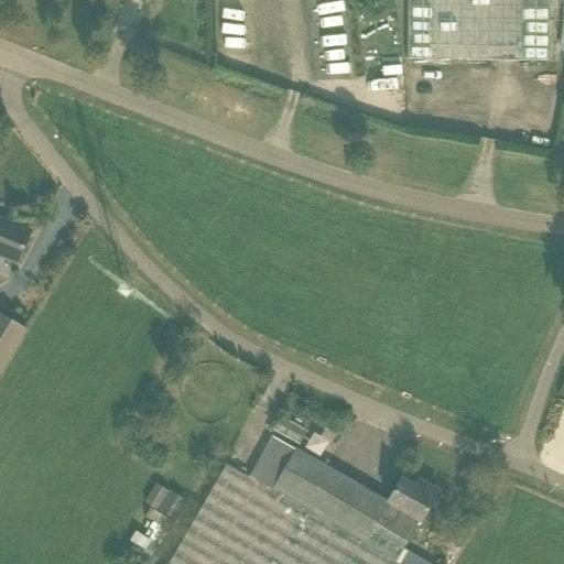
[(409,0),(408,61),(550,61),(549,0),(409,0)]
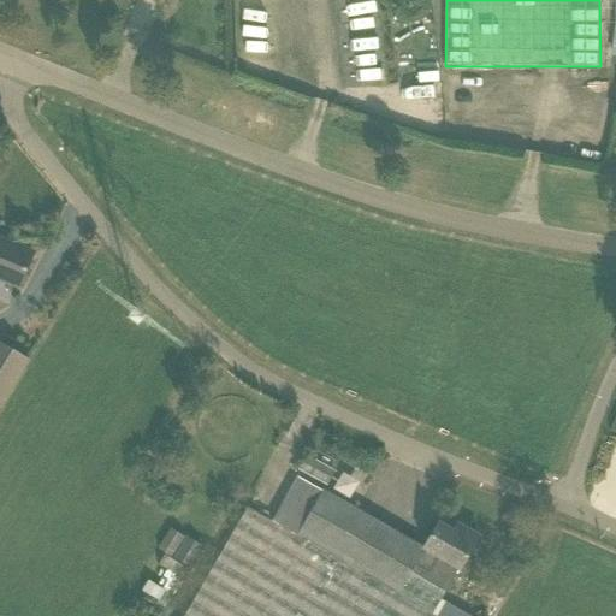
[(0,279),(17,288),(31,253),(0,240),(0,279)]
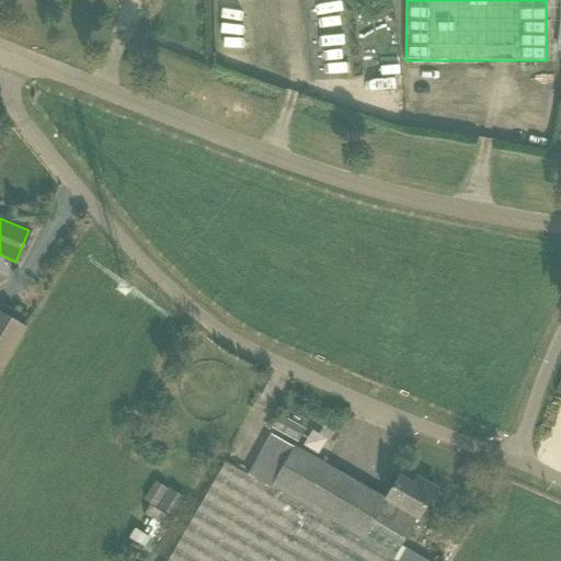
[(0,312),(0,369),(25,328),(0,312)]
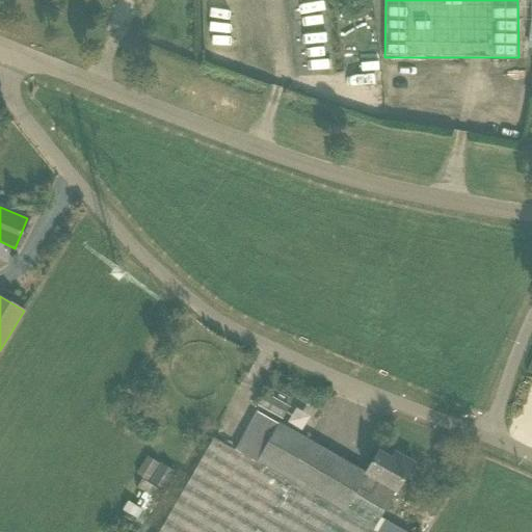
[(282,420),(289,406),(264,394),(257,410),(263,414),(264,410),(282,420)]
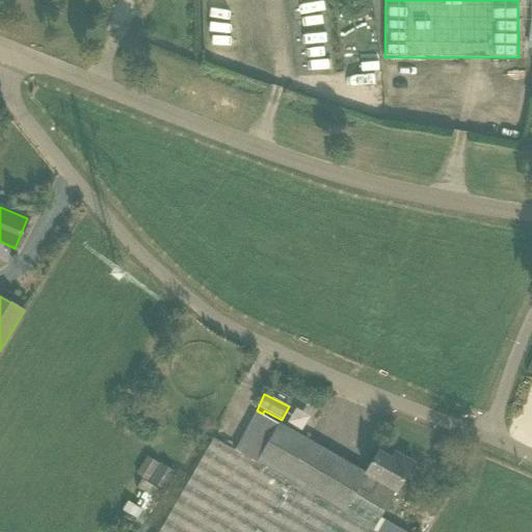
[(293,407),(287,423),(302,429),(309,414),(293,407)]
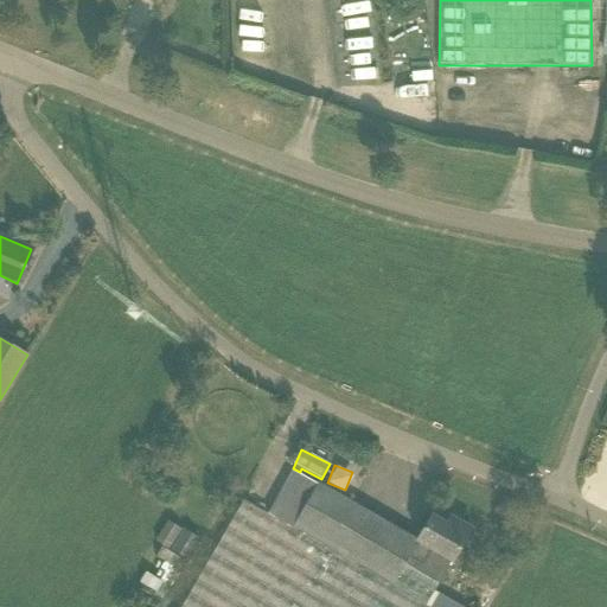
[(457,606),(433,594),(439,585),(470,529),(448,517),(445,523),(430,515),(416,542),(292,472),(267,517),(242,502),(181,606),(457,606)]
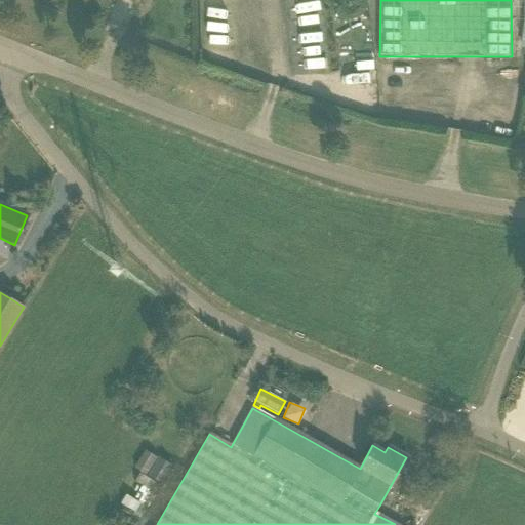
[(145,476),(157,458),(145,450),(133,468),(145,476)]
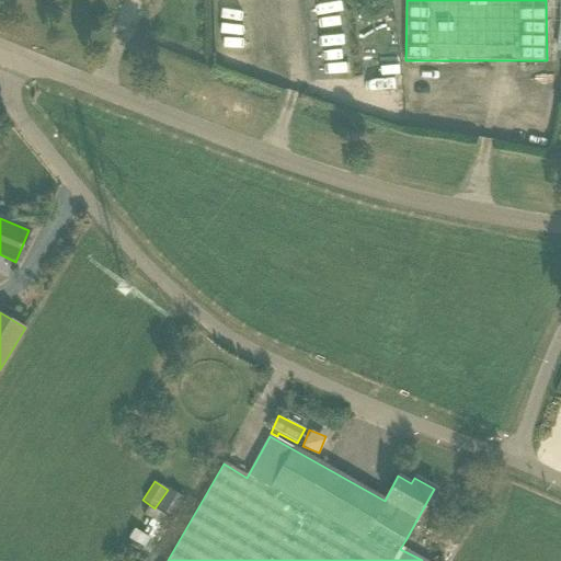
[(171,517),(184,499),(170,490),(158,508),(171,517)]
